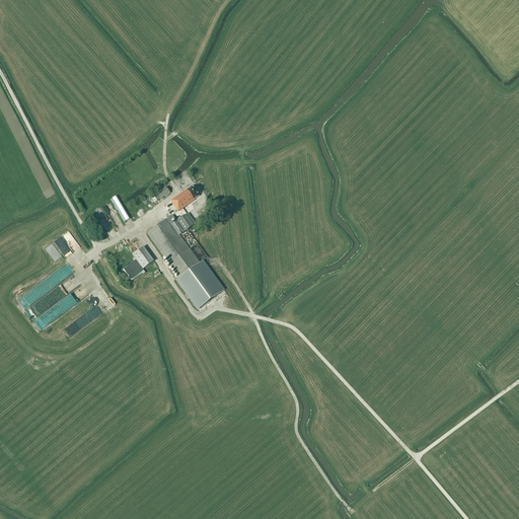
[(187,190),(171,201),(178,212),(195,201),(194,200),(199,197),(192,187),(187,191),(187,190)]
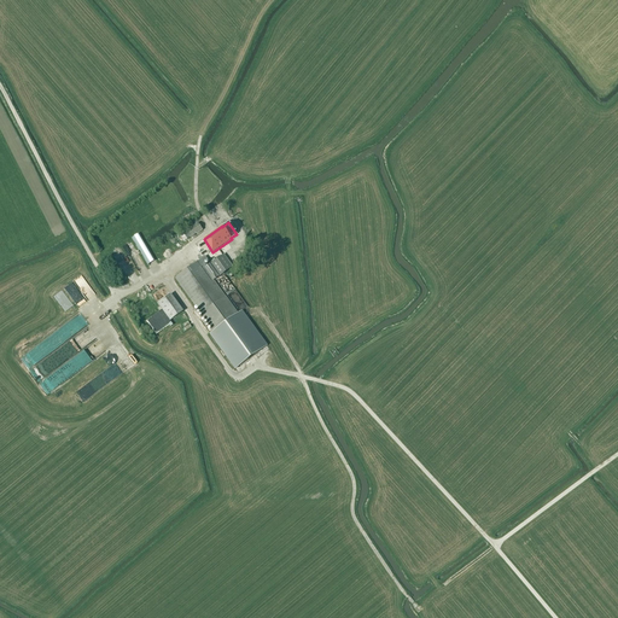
[(203,231),(198,223),(186,232),(190,238),(196,234),(197,234),(203,231)]
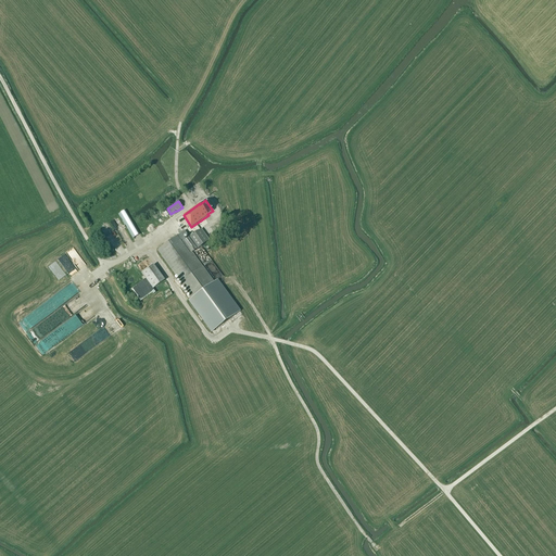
[(127,224),(133,231),(138,228),(133,220),(127,224)]
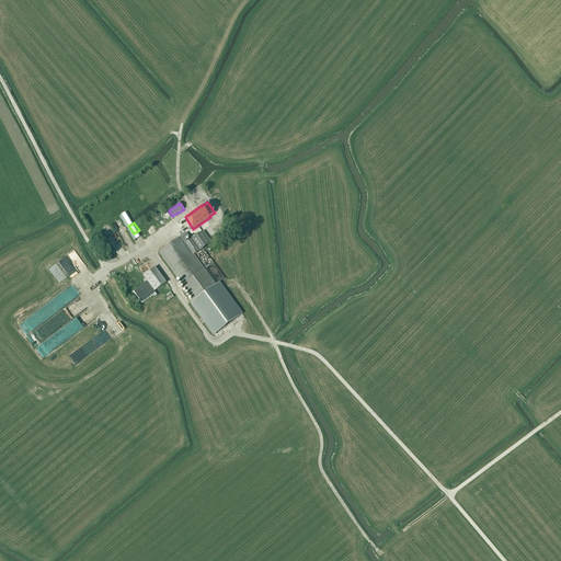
[(186,233),(159,253),(194,301),(191,304),(214,334),(242,315),(219,283),(216,285),(194,254),(212,243),(203,231),(191,240),(186,233)]
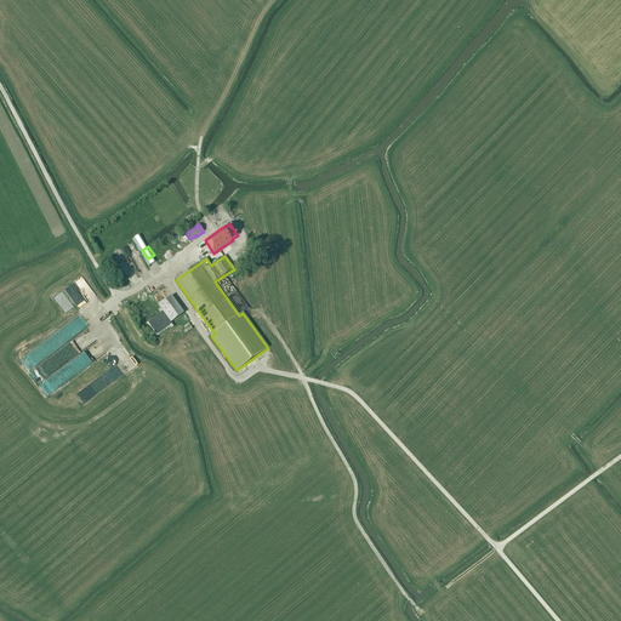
[(84,277),(74,281),(87,302),(97,296),(84,277)]
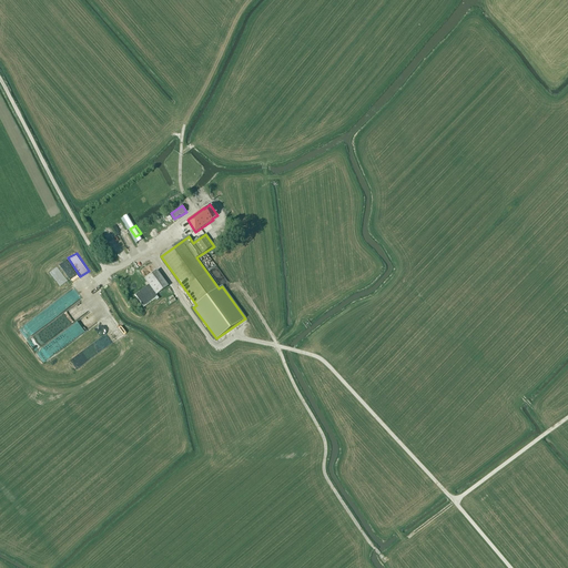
[(169,286),(156,271),(144,280),(149,285),(156,295),(169,286)]
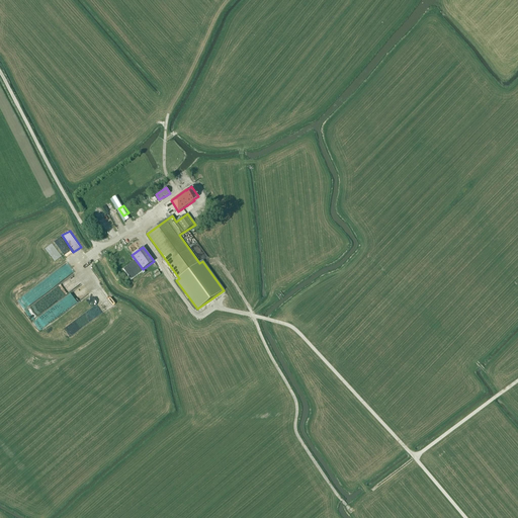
[(136,260),(135,258),(132,260),(135,263),(123,270),(131,280),(142,272),(143,274),(145,272),(143,269),(136,260)]
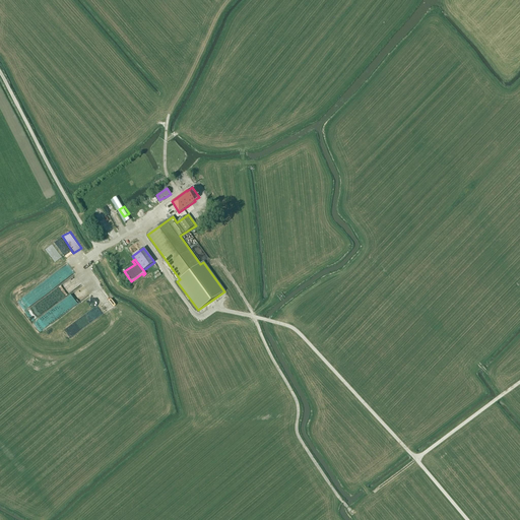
[(46,308),(47,309),(55,305),(49,295),(39,300),(43,306),(42,306),(44,309),(46,308)]
